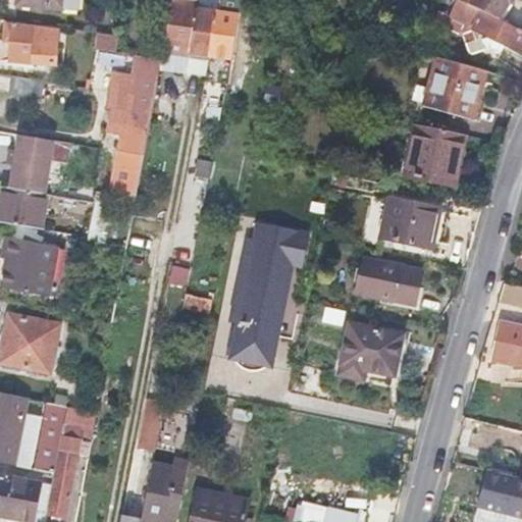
[(60,10),(60,0),(15,0),(15,6),(60,10)]
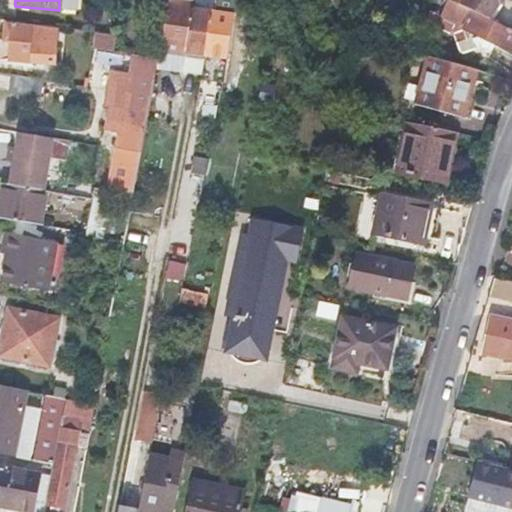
[(511,32),(470,13),(472,10),(459,4),(451,0),(444,0),(439,18),(451,36),(456,52),(467,57),(473,53),(482,49),(492,53),(496,44),(511,51),(511,32)]
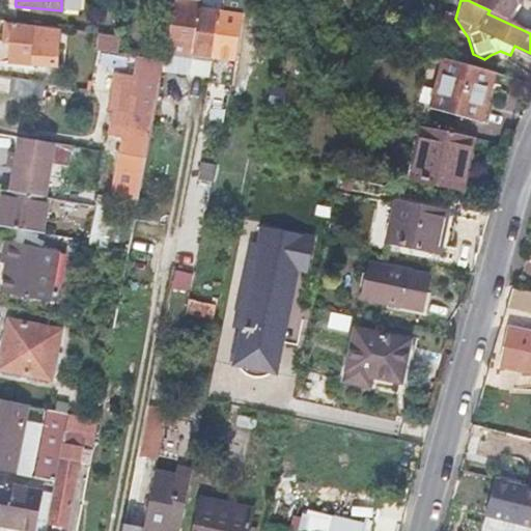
[(478,0),(476,4),(490,10),(507,19),(521,0),(478,0)]
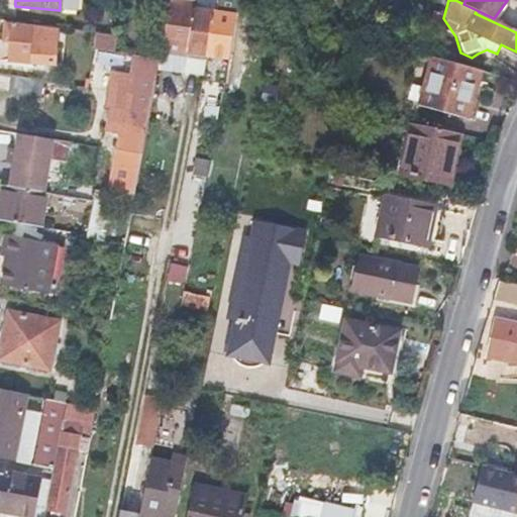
[(187,49),(208,55),(216,13),(195,8),(187,49)]
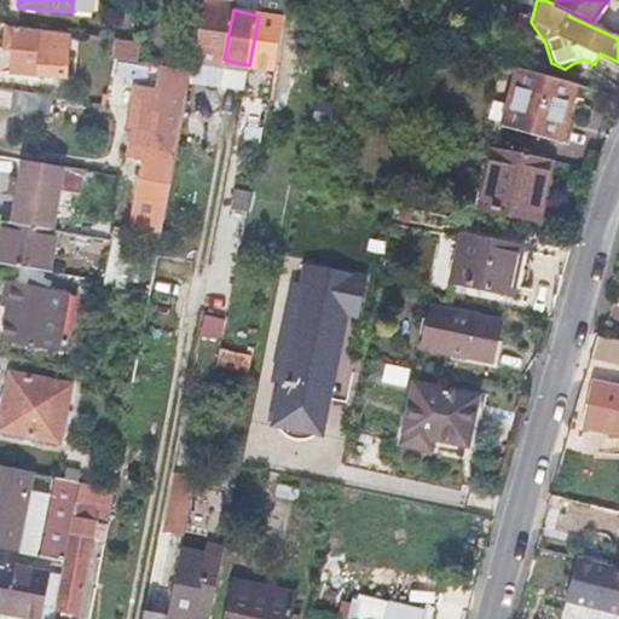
[(259,16),(249,65),(273,70),(283,21),(259,16)]
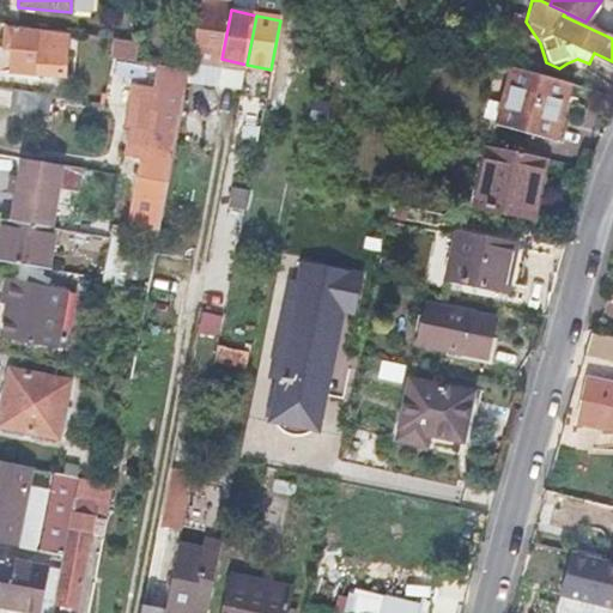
[(5,48),(7,48),(11,48),(10,74),(64,77),(68,34),(6,24),(5,48)]
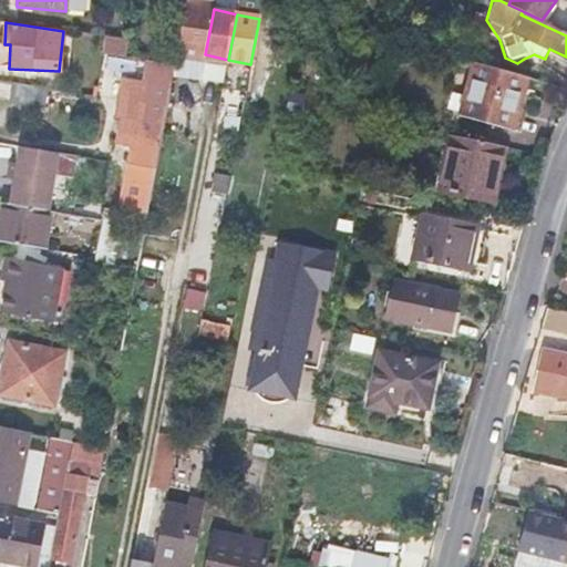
[(102,58),(113,59),(123,60),(126,42),(105,39),(102,58)]
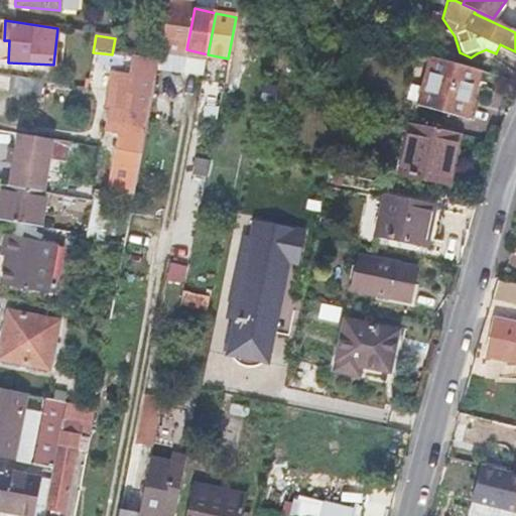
[(493,61),(496,53),(486,49),(477,53),(493,61)]
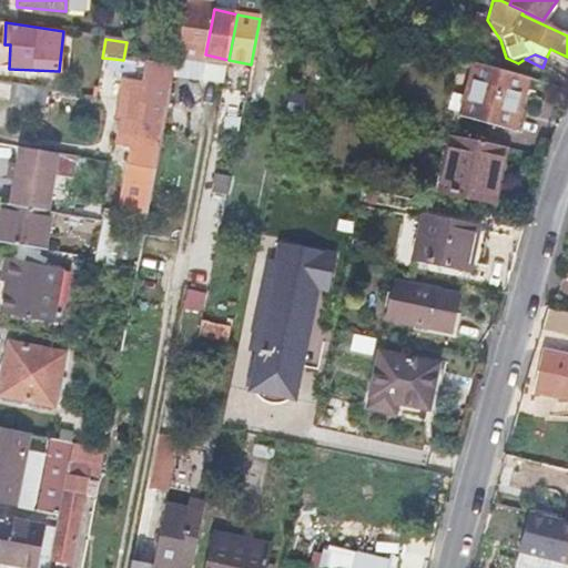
[(137,111),(134,119),(133,127),(114,123),(111,142),(130,145),(127,166),(138,169),(135,184),(152,188),(174,66),(137,61),(132,87),(120,84),(115,108),(137,111)]
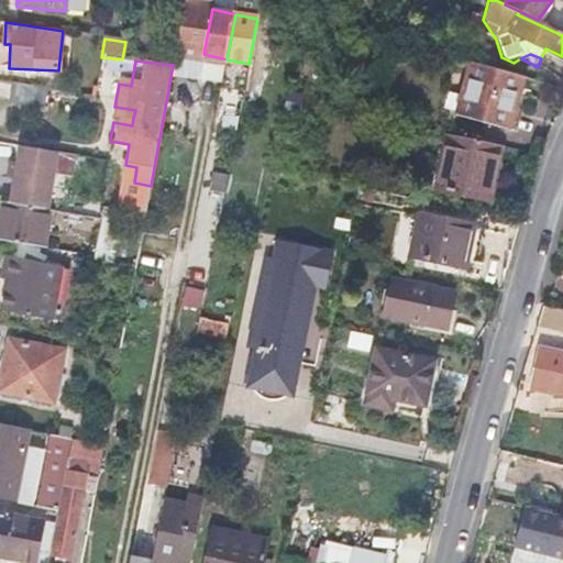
[(474,62),(466,89),(459,116),(507,131),(525,77),(474,62)]
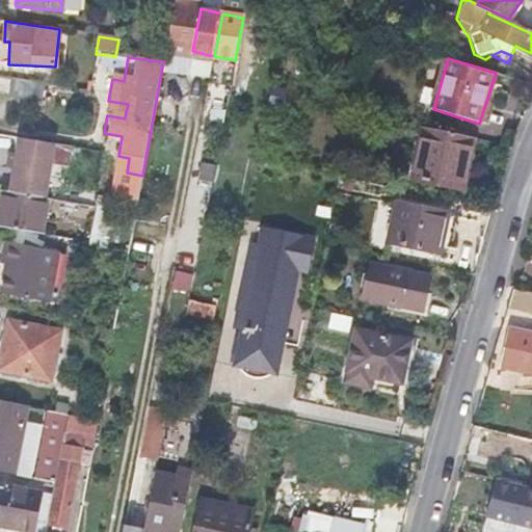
[(0,96),(16,99),(18,89),(19,79),(0,75),(0,96)]
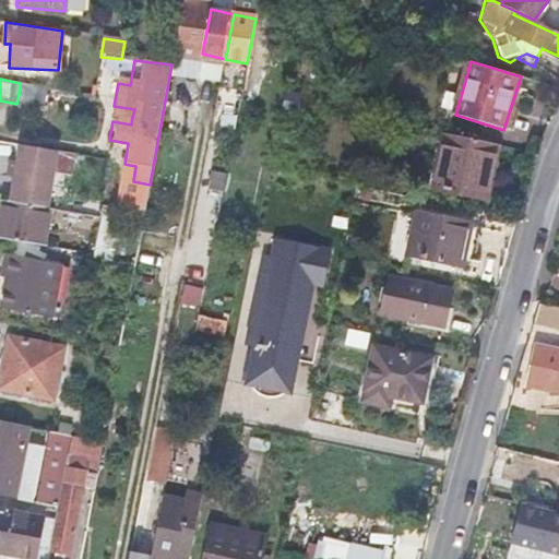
[(20,83),(19,94),(16,104),(51,111),(57,91),(20,83)]
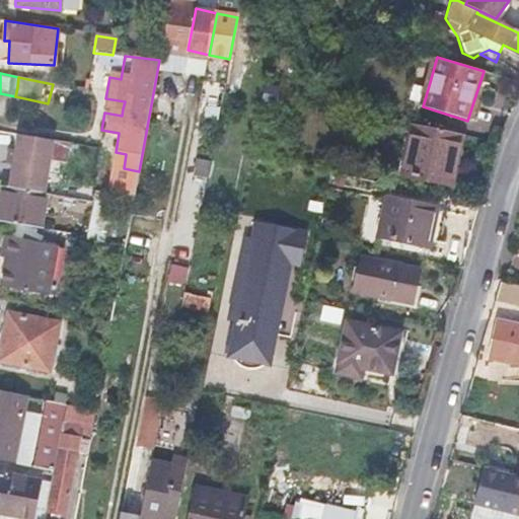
[(404,173),(427,178),(449,183),(456,155),(460,156),(465,135),(416,124),(404,173)]
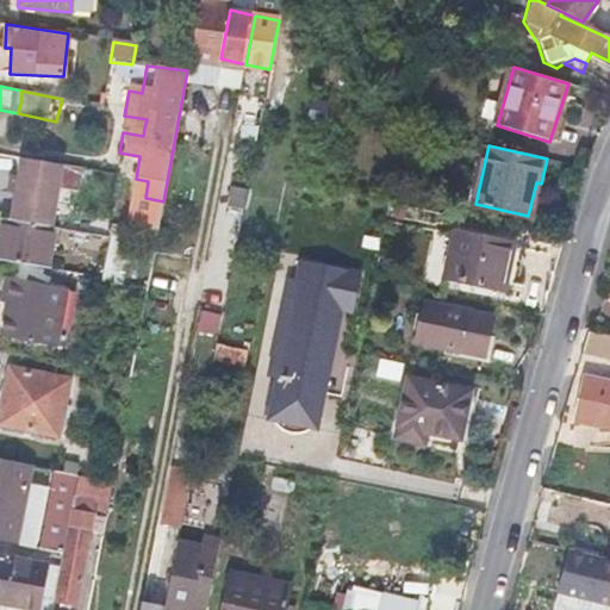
[(61,162),(22,156),(12,218),(50,225),(51,225),(61,162)]
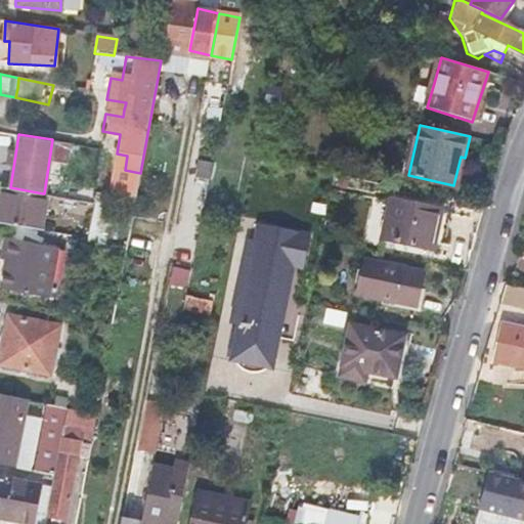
[(121,191),(136,194),(140,173),(125,170),(121,191)]
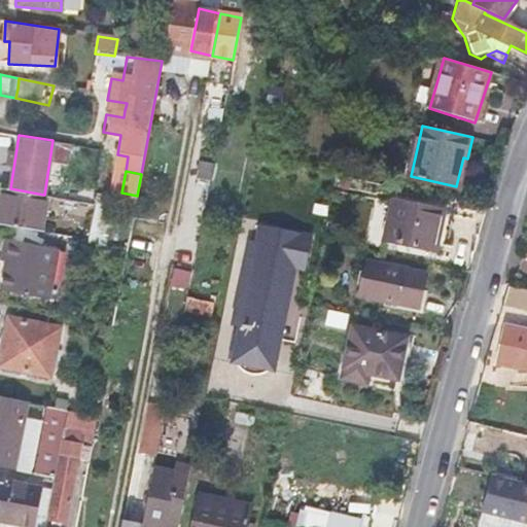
[(0,200),(0,225),(38,231),(43,195),(10,188),(2,187),(0,200)]
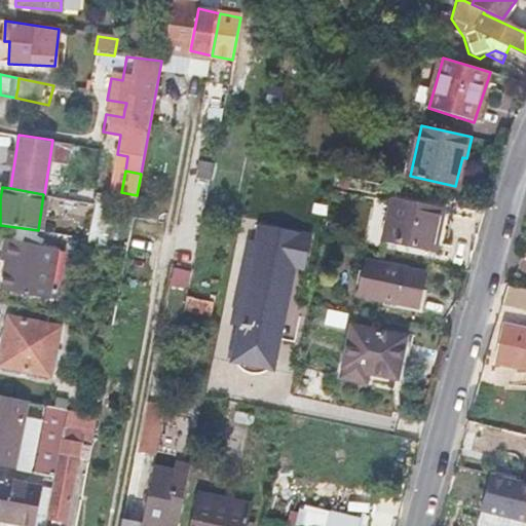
[(112,193),(94,189),(91,201),(85,236),(103,239),(112,193)]
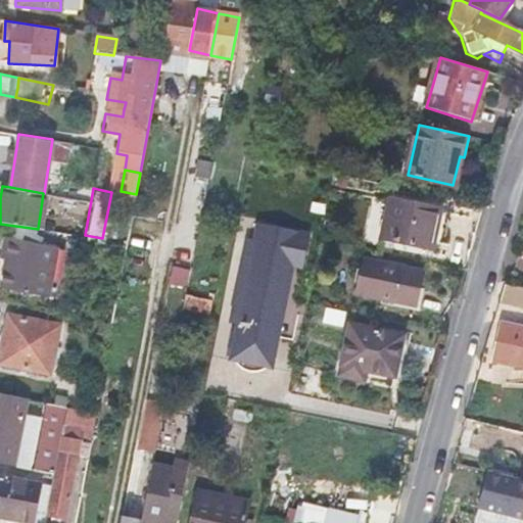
[(382,237),(407,242),(432,247),(441,207),(391,197),(382,237)]
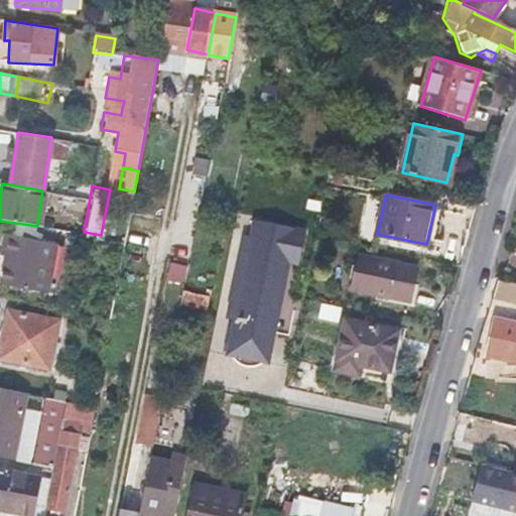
[(245,219),(226,359),(280,366),(299,227),(245,219)]
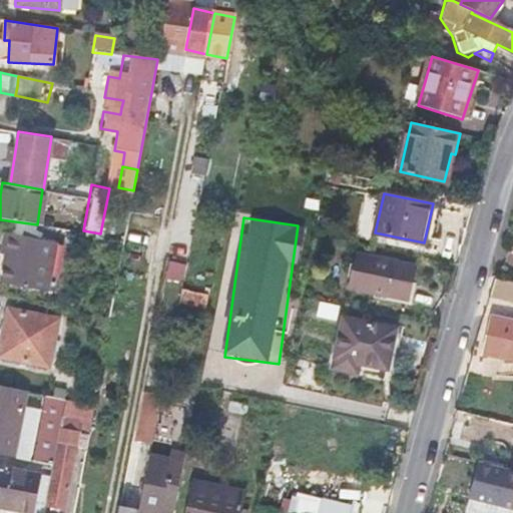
[(54,239),(3,232),(0,257),(0,268),(4,268),(2,283),(48,291),(54,239)]
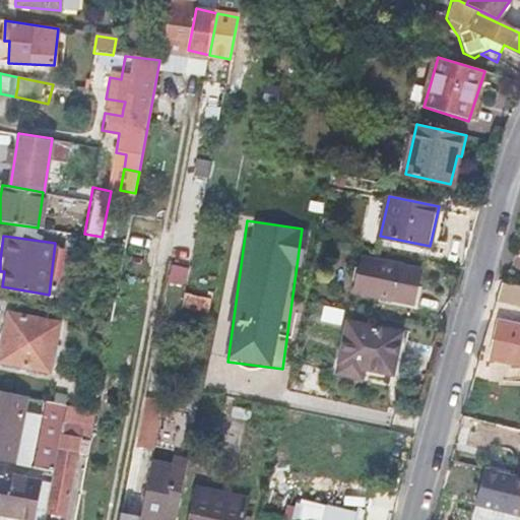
[(354,290),(384,297),(412,303),(420,270),(362,258),(354,290)]
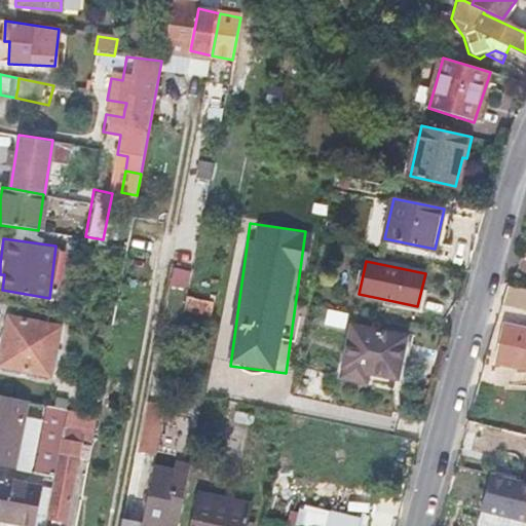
[(188,289),(193,271),(177,267),(172,285),(188,289)]
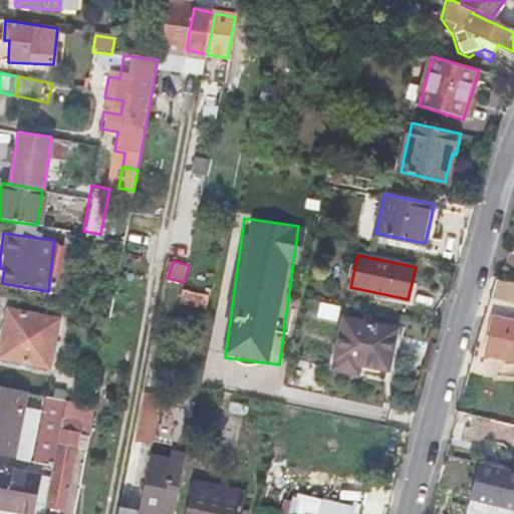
[(9,311),(5,335),(0,358),(0,359),(49,368),(58,319),(9,311)]
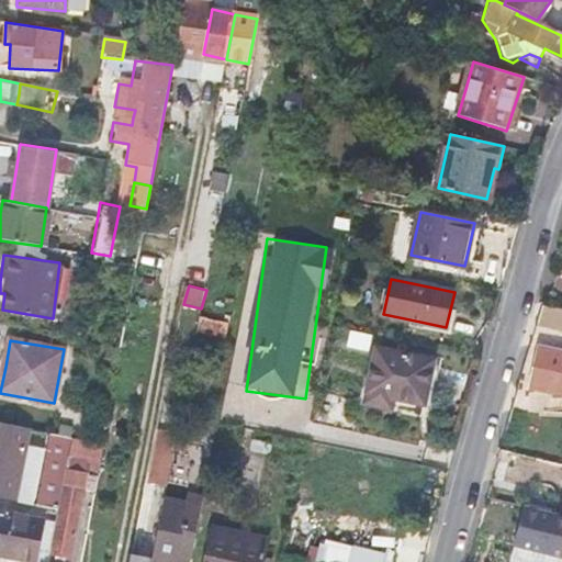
[(366,403),(379,405),(392,408),(394,398),(424,403),(434,359),(377,347),(366,403)]
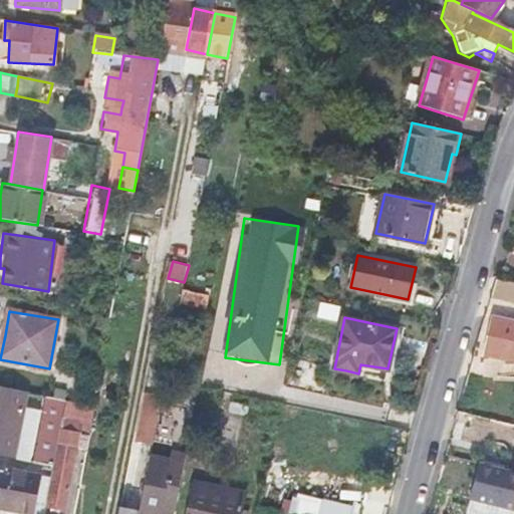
[(513,323),(494,318),(486,353),(513,360),(513,323)]
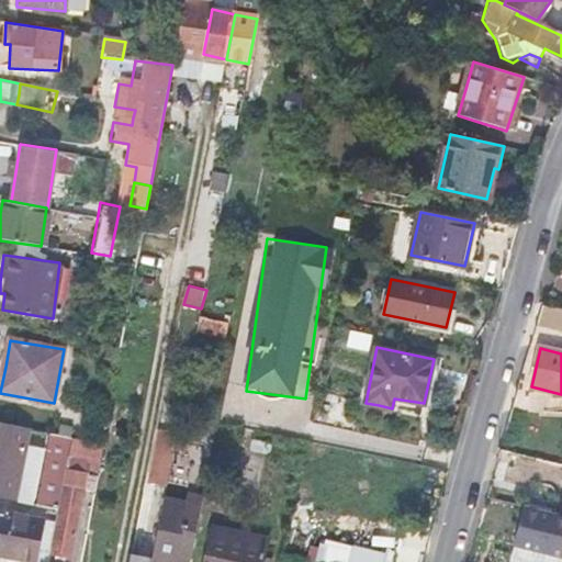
[(0,498),(58,509),(72,437),(0,423),(0,498)]
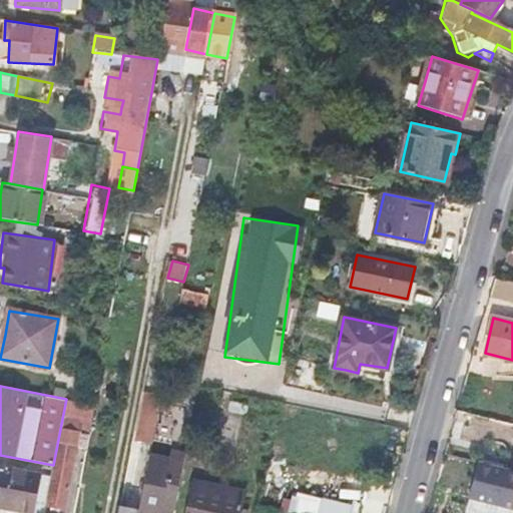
[(160,396),(153,395),(147,394),(137,440),(150,443),(160,396)]
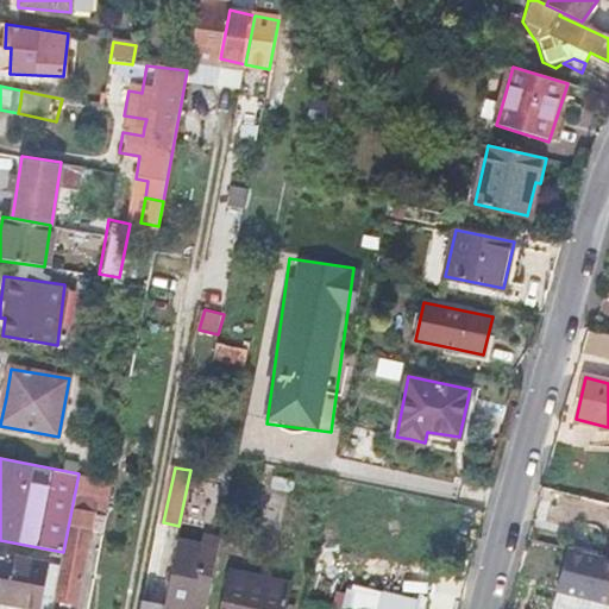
[(63,552),(57,584),(54,601),(74,606),(93,515),(105,518),(112,479),(79,473),(63,552)]
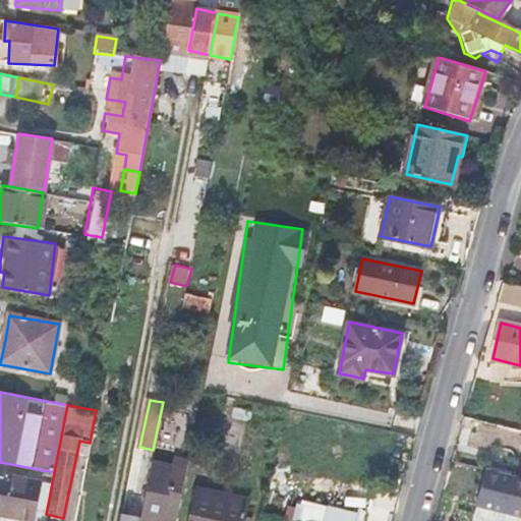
[(49,500),(54,472),(0,462),(0,514),(32,520),(36,498),(49,500)]
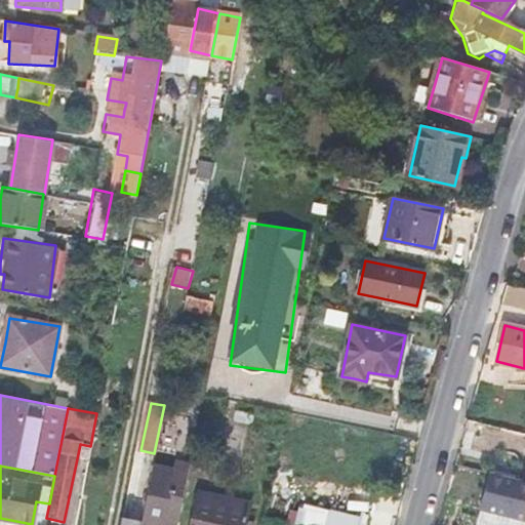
[(187,480),(151,473),(140,521),(139,524),(163,524),(164,522),(177,524),(187,480)]
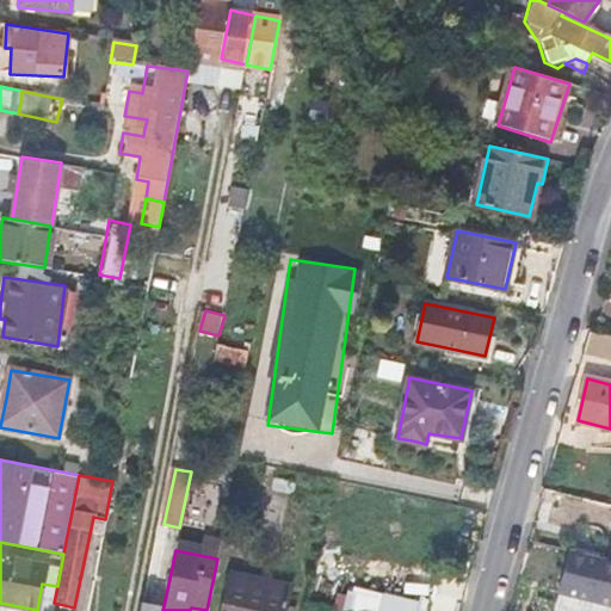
[(610,610),(610,562),(571,553),(554,610),(610,610)]
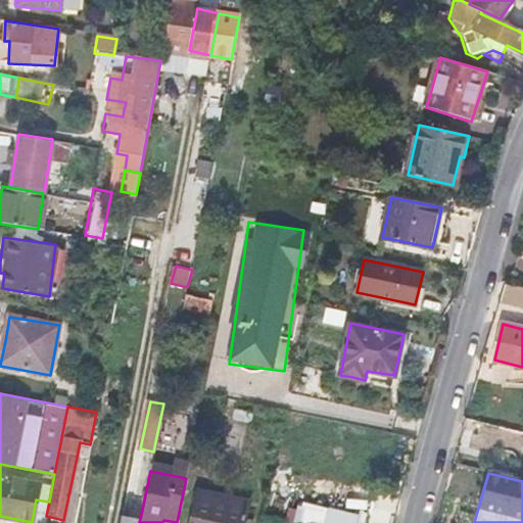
[(243,522),(247,506),(195,494),(190,522),(243,522)]
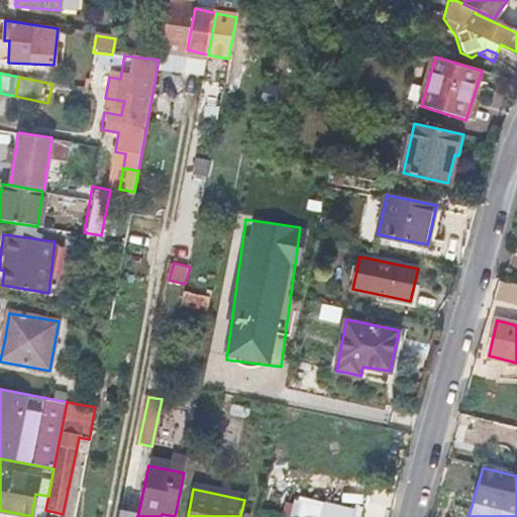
[(300,499),(297,516),(358,516),(360,506),(300,499)]
